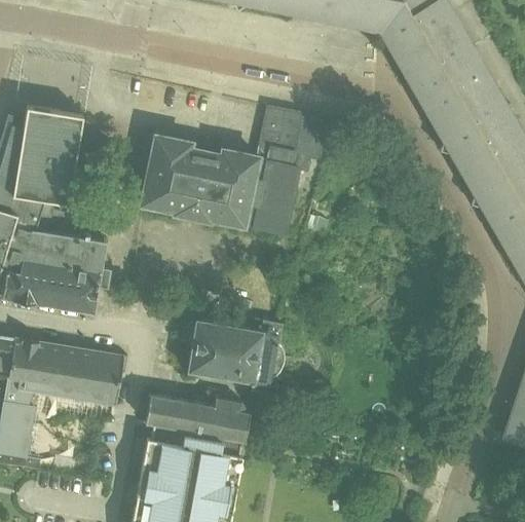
[(215,0),(293,16),(294,10),(311,13),(331,16),(331,20),(373,28),(374,26),(382,28),(384,30),(379,33),(519,276),(524,273),(524,274),(524,370),(502,437),(524,443),(524,139),(457,21),(445,0),(215,0)]
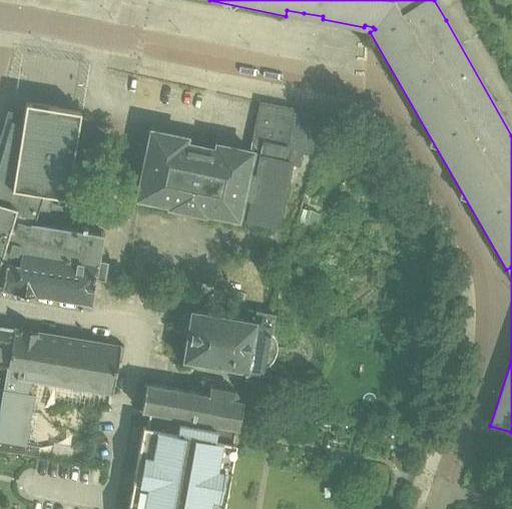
[(0,290),(34,296),(90,306),(95,280),(103,281),(106,265),(97,264),(102,236),(48,227),(50,215),(55,217),(58,208),(51,206),(52,198),(66,201),(80,115),(25,106),(22,126),(10,123),(0,157),(0,290)]
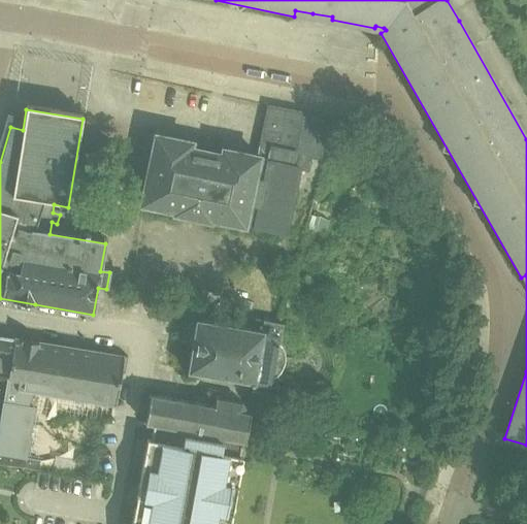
[(321,162),(328,121),(268,109),(258,159),(156,138),(156,139),(144,137),(131,203),(141,205),(141,206),(175,214),(174,216),(211,224),(211,222),(244,228),(244,226),(254,228),(254,230),(286,237),(300,171),(307,173),(310,160),(321,162)]
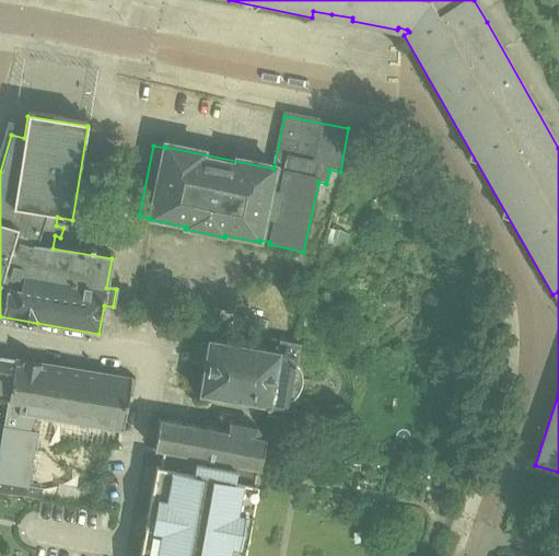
[(301,386),(302,382),(301,377),(300,373),(299,371),(298,370),(297,367),(300,347),(271,342),(269,352),(209,342),(208,346),(205,346),(201,348),(199,358),(202,362),(206,362),(199,396),(266,408),(266,409),(268,410),(267,417),(290,421),(294,400),(298,394),(301,386)]
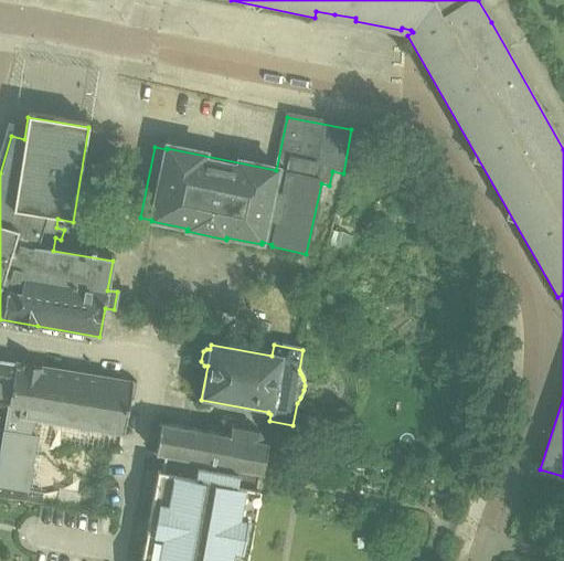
[(0,400),(8,402),(9,402),(16,367),(0,363),(0,400)]
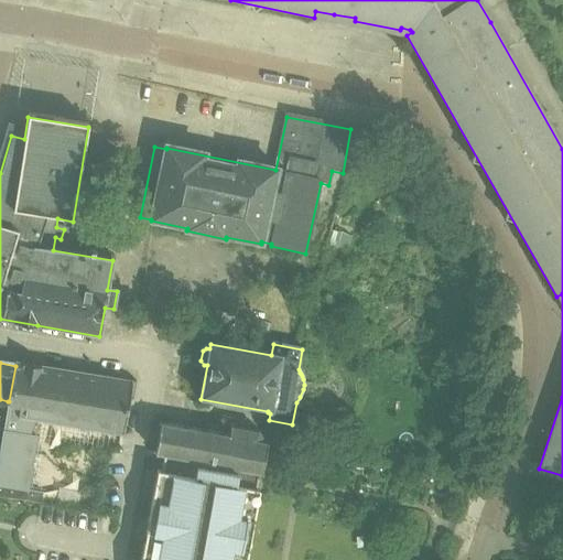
[(15,366),(9,401),(0,454),(0,498),(41,506),(43,497),(28,494),(38,438),(30,437),(33,422),(123,437),(130,401),(133,401),(137,385),(15,364),(15,366)]
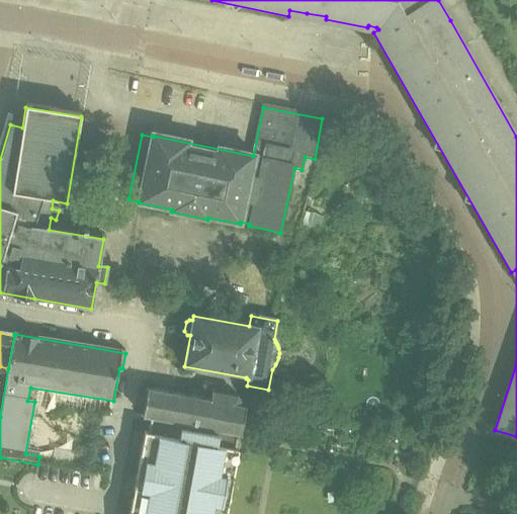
[(147,391),(146,393),(148,393),(143,417),(142,416),(142,418),(151,420),(148,434),(145,434),(130,513),(226,513),(238,450),(235,449),(237,435),(240,435),(245,408),(239,407),(240,402),(239,401),(212,396),(211,394),(212,389),(188,383),(185,398),(147,391)]
